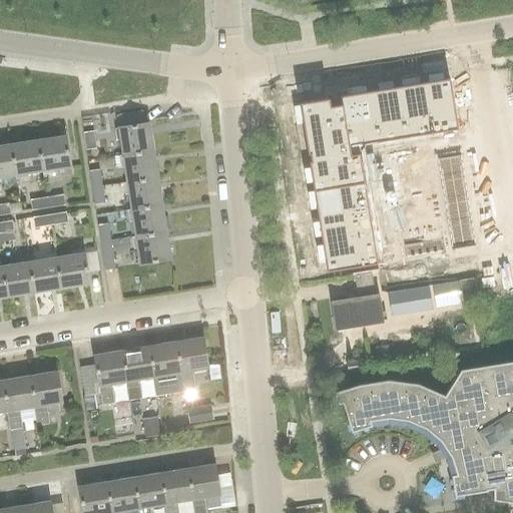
[(330,98),(301,103),(301,104),(304,123),(309,153),(310,153),(312,160),(309,160),(311,167),(313,182),(314,190),(317,209),(319,217),(322,236),(323,244),(326,263),(327,272),(378,264),(360,153),(351,154),(350,146),(458,129),(456,117),(456,116),(450,78),(444,79),(429,82),(421,83),(402,86),(394,87),(379,90),(367,92),(348,95),(340,96),(341,104),(331,106),(330,98)]
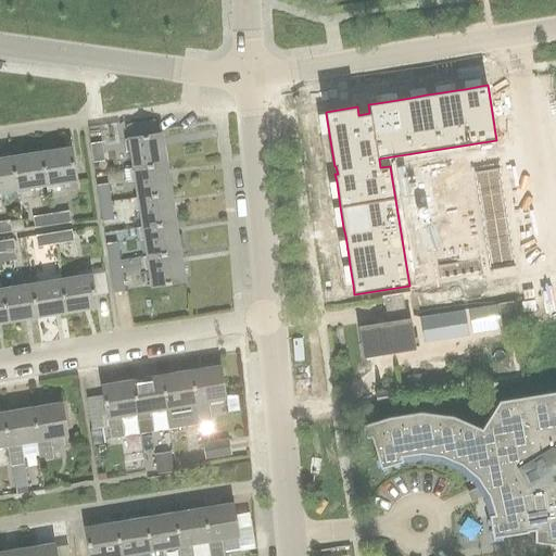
[(105,161),(102,142),(100,142),(97,126),(89,127),(92,143),(91,144),(93,163),(105,161)]
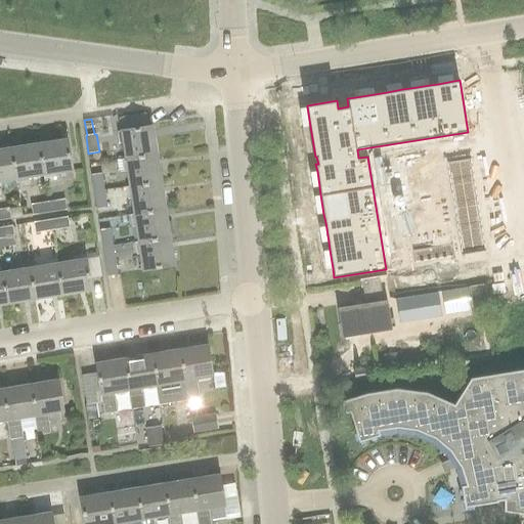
[(121,130),(126,159),(158,154),(153,126),(121,130)]
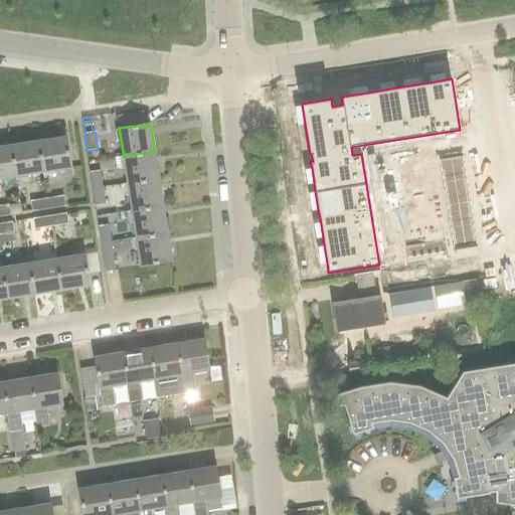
[(66,137),(38,141),(43,172),(70,168),(66,137)]
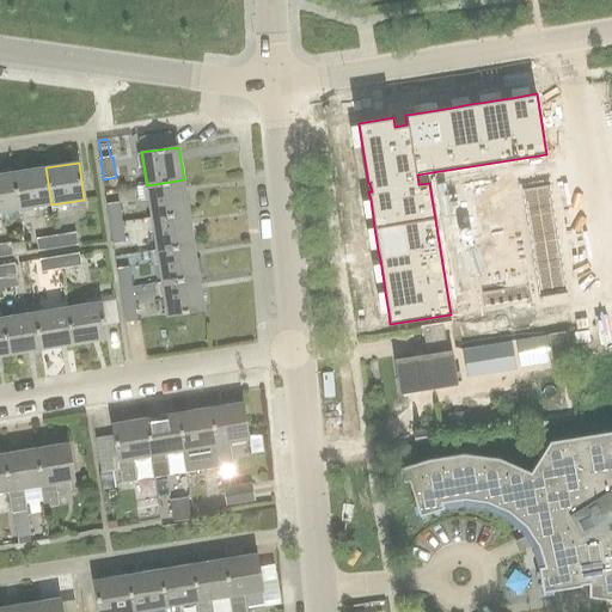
[(51,204),(46,167),(13,172),(19,209),(51,204)]
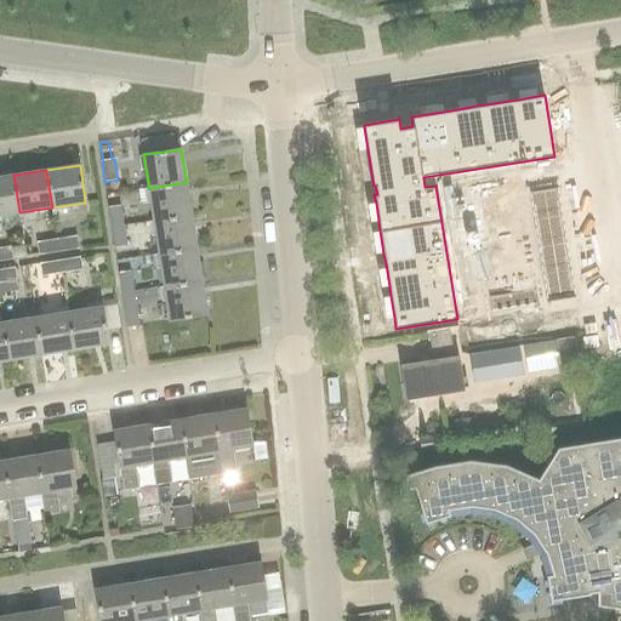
[(0,215),(20,212),(13,175),(0,176),(0,215)]
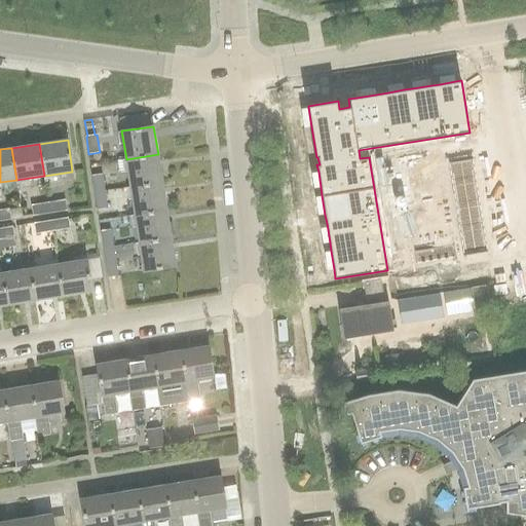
[(162,182),(158,154),(126,159),(130,187),(162,182)]
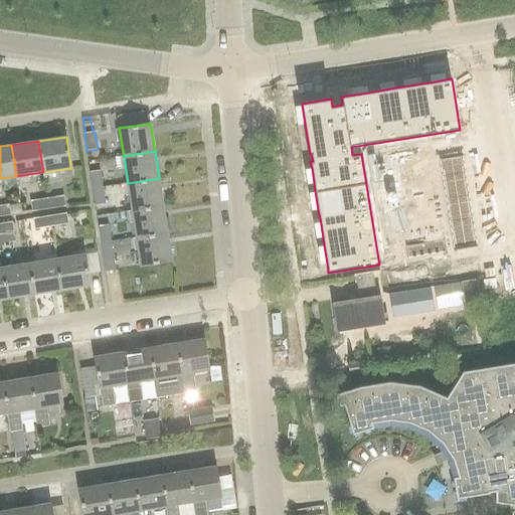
[(463,156),(452,158),(453,165),(464,164),(463,156)]
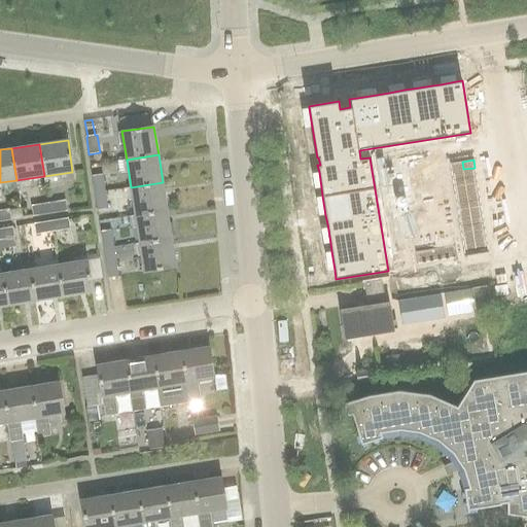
[(462,162),(450,164),(451,171),(463,169),(462,162)]
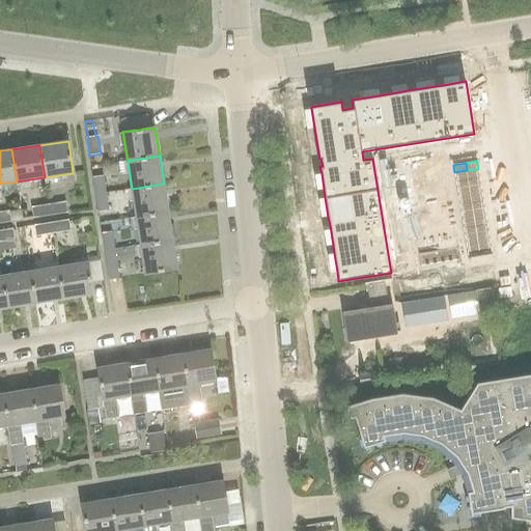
[(478,169),(467,170),(468,178),(480,176),(478,169)]
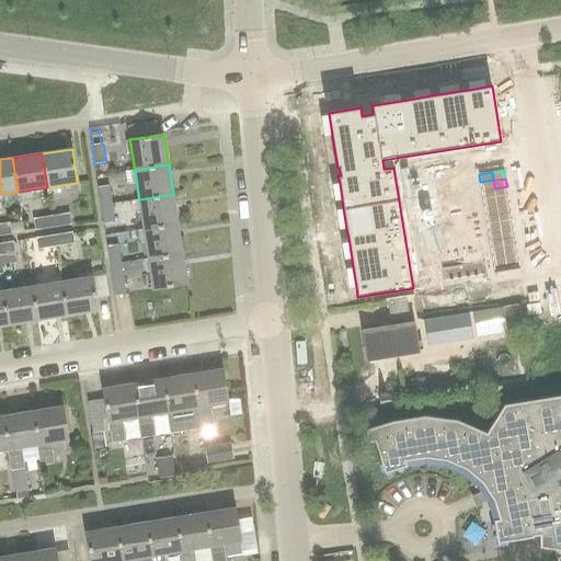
[(493,180),(480,182),(481,191),(494,189),(493,180)]
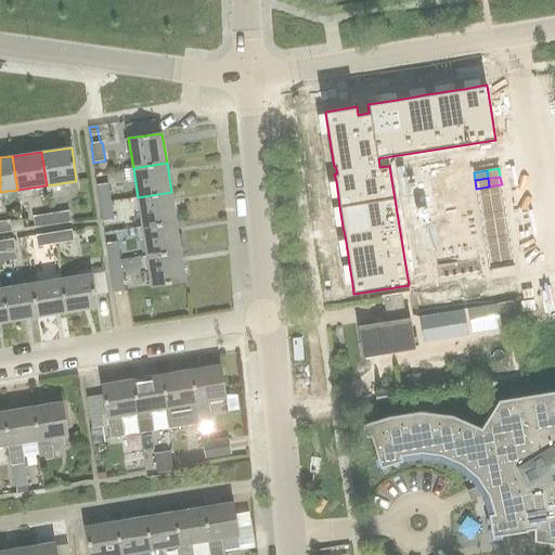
[(112,202),(108,183),(97,185),(100,204),(112,202)]
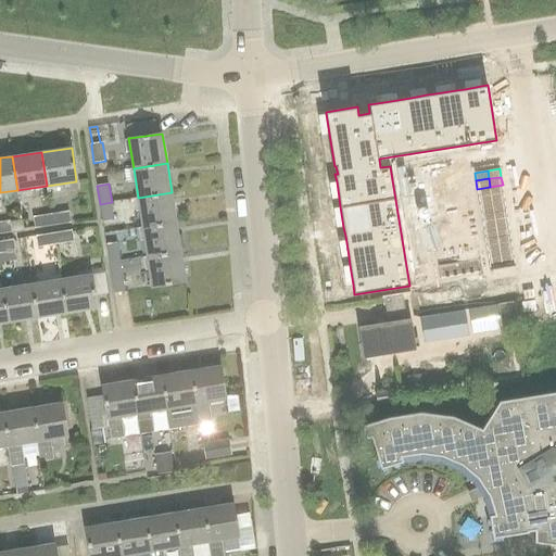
[(503,185),(490,187),(491,196),(504,193),(503,185)]
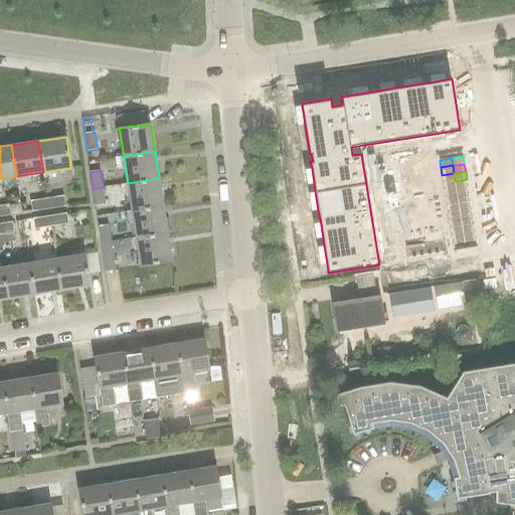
[(454,173),(442,175),(444,182),(455,181),(454,173)]
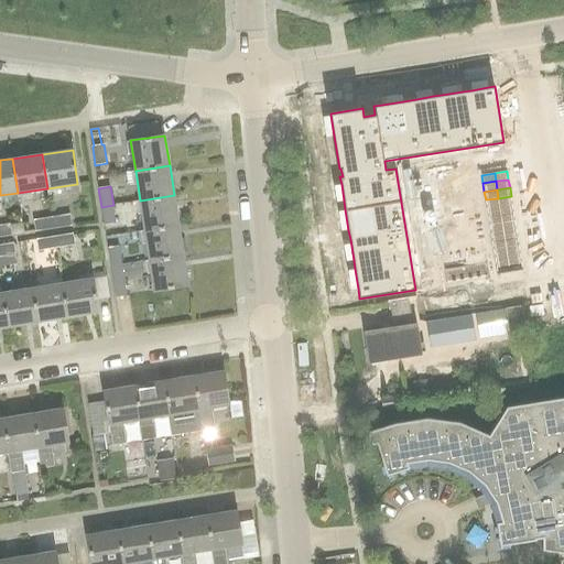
[(179,225),(174,195),(140,201),(144,230),(179,225)]
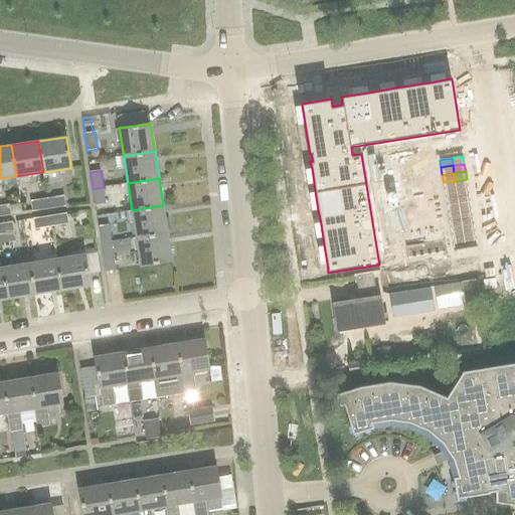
[(467,179),(455,181),(456,188),(468,186),(467,179)]
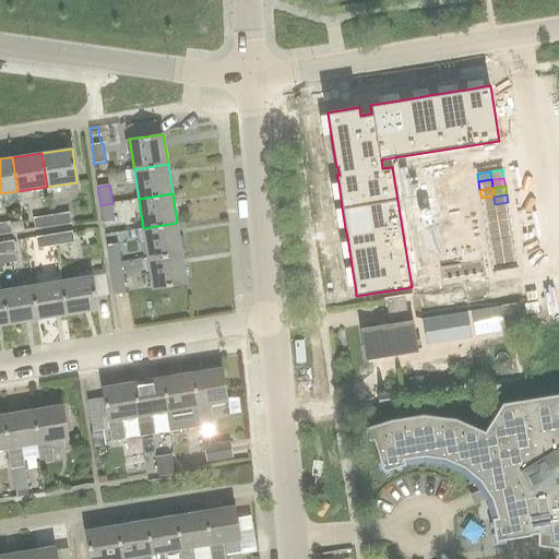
[(494,197),(482,198),(483,206),(495,204),(494,197)]
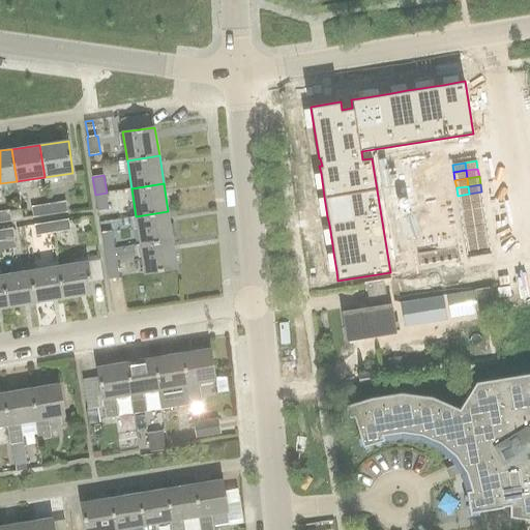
[(481,192),(469,194),(471,202),(482,200),(481,192)]
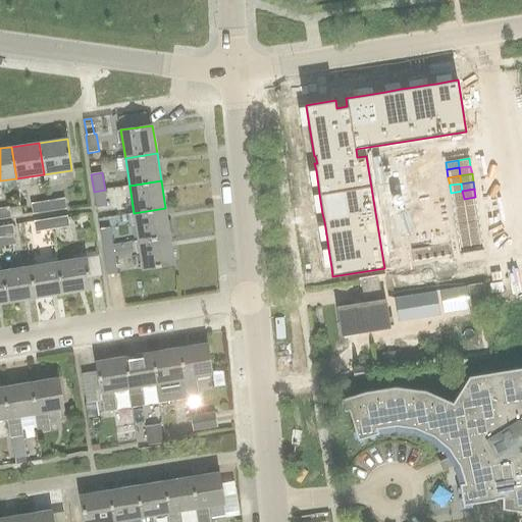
[(107,207),(105,190),(94,192),(96,208),(107,207)]
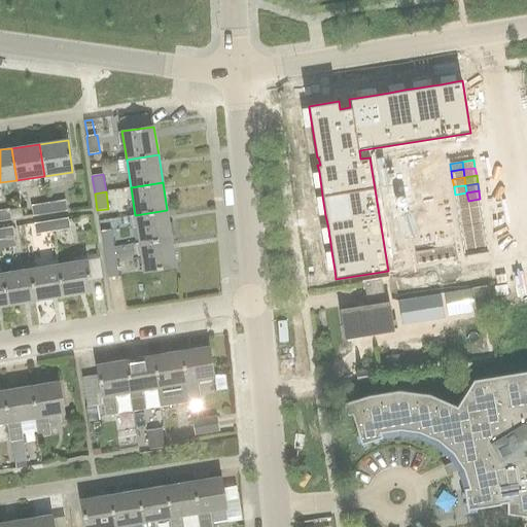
[(466,192),(455,195),(456,202),(468,201),(466,192)]
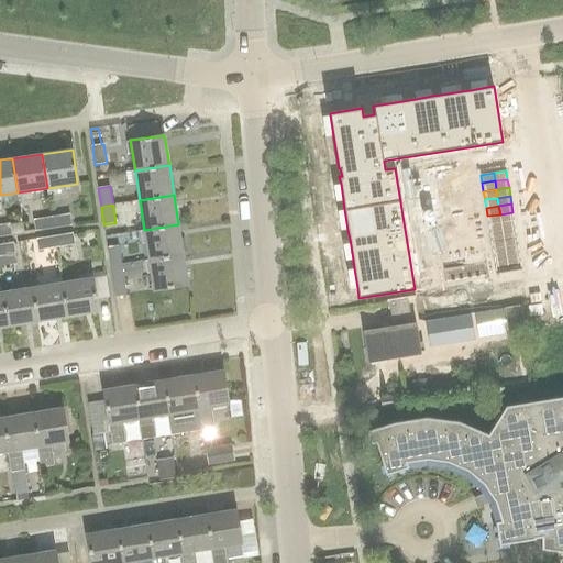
[(512,212),(500,214),(501,222),(515,220),(512,212)]
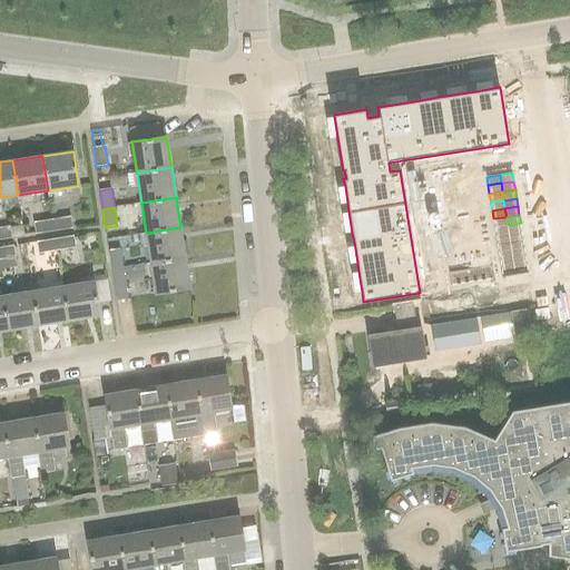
[(72,228),(71,216),(52,219),(53,231),(72,228)]
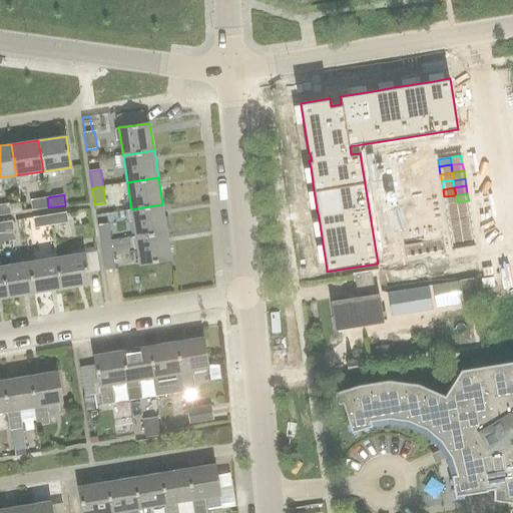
[(456,195),(444,196),(445,204),(457,202),(456,195)]
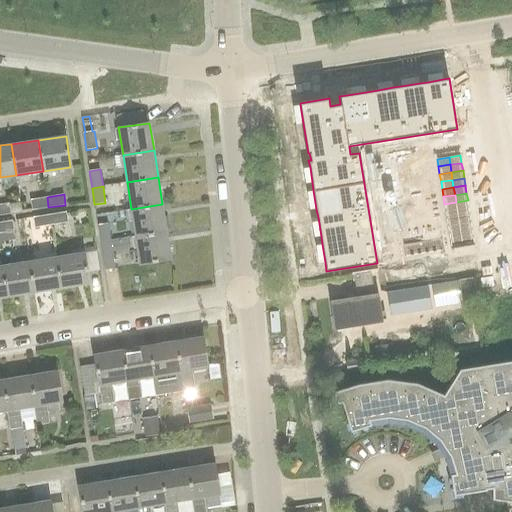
[(48,207),(47,197),(30,200),(32,210),(48,207)]
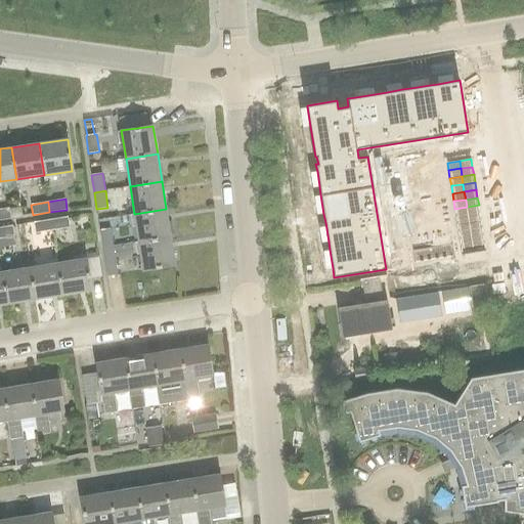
[(479,205),(467,207),(468,215),(480,213),(479,205)]
